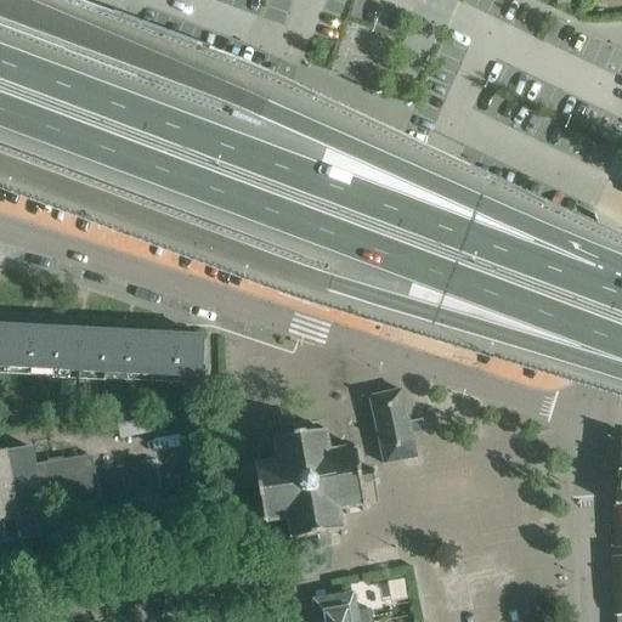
[(6,371),(55,373),(57,331),(9,328),(6,371)]
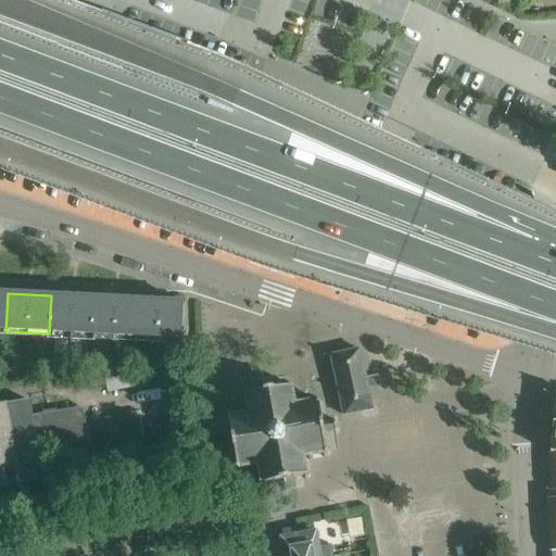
[(93,339),(93,336),(96,298),(51,295),(49,333),(48,337),(93,339)]
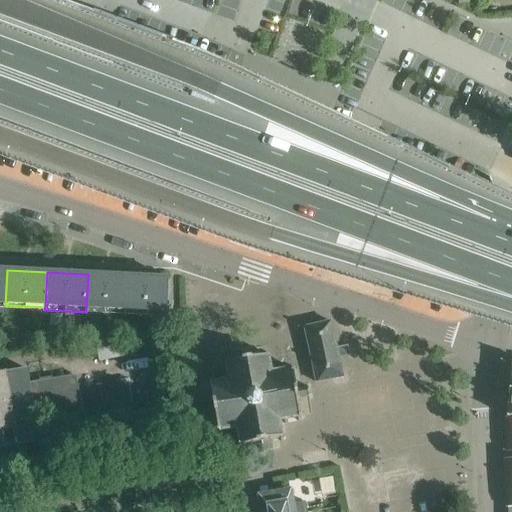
[(86,309),(125,311),(127,276),(88,274),(86,309)]
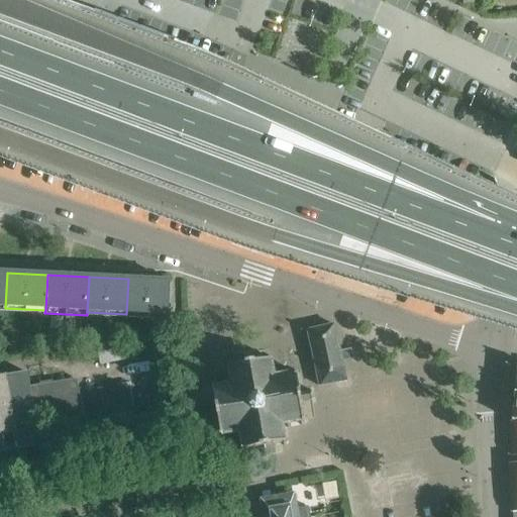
[(128,279),(126,314),(167,316),(169,281),(128,279)]
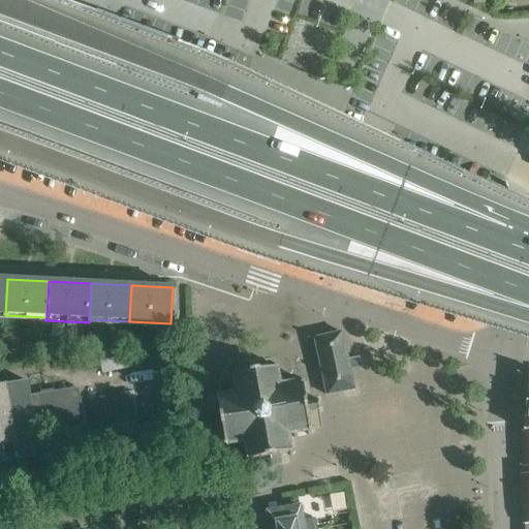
[(314,339),(327,396),(354,390),(350,370),(361,368),(359,358),(348,361),(342,333),(314,339)]
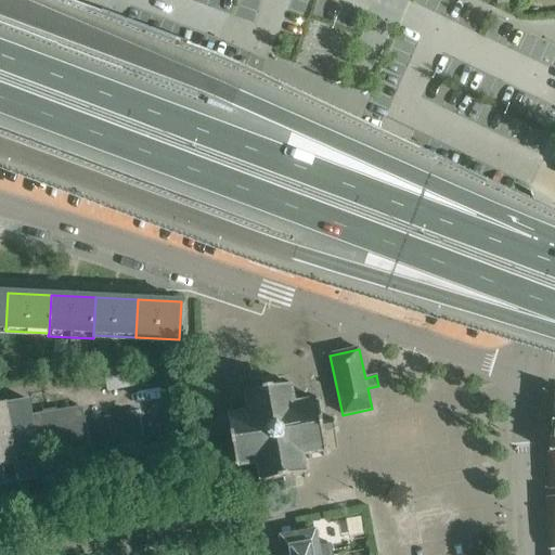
[(244,409),(240,410),(241,414),(233,415),(232,412),(228,412),(229,416),(224,417),(224,418),(208,422),(210,438),(228,435),(228,437),(232,436),(234,448),(230,448),(231,451),(234,451),(236,464),(233,464),(233,468),(236,467),(236,468),(237,468),(237,472),(242,470),(242,467),(249,466),(249,469),(254,469),(254,465),(257,465),(257,466),(258,466),(259,473),(258,473),(258,475),(259,475),(260,480),(257,480),(257,483),(260,483),(261,483),(261,486),(265,486),(265,482),(273,481),(275,491),(296,488),(294,478),(294,477),(304,476),(304,478),(308,478),(307,476),(308,476),(308,475),(310,475),(309,472),(307,472),(306,466),(307,466),(306,465),(305,465),(304,459),(305,459),(305,456),(308,456),(309,460),(313,460),(312,455),(322,453),(323,457),(327,456),(326,452),(331,452),(330,448),(326,448),(324,436),(328,436),(327,431),(335,430),(333,418),(325,421),(325,416),(321,416),(319,404),(323,404),(322,400),(318,401),(318,397),(313,398),(314,401),(302,403),(302,399),(298,400),(298,403),(295,404),(295,402),(294,403),(293,397),(294,397),(294,395),(293,395),(292,389),(296,388),(295,386),(292,386),(291,386),(291,382),(287,383),(288,386),(279,388),(279,387),(278,386),(276,377),(256,382),(258,391),(248,394),(247,390),(245,390),(245,394),(245,395),(242,396),(242,398),(245,398),(246,403),(245,403),(246,404),(247,404),(248,411),(247,411),(247,413),(244,413),(244,409)]
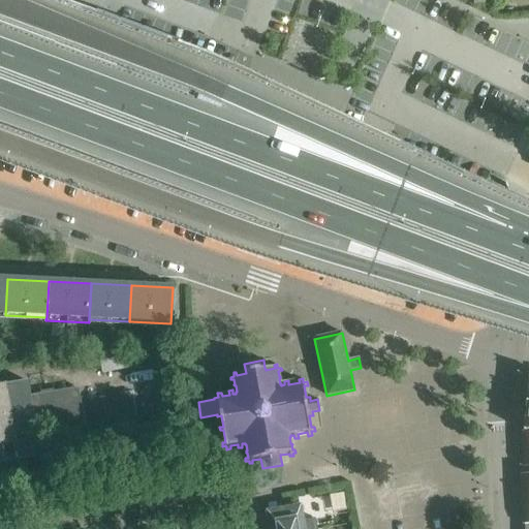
[(28,381),(0,385),(0,462),(18,460),(20,478),(22,477),(28,476),(26,459),(40,456),(38,439),(129,419),(123,394),(81,403),(78,389),(30,396),(28,381)]
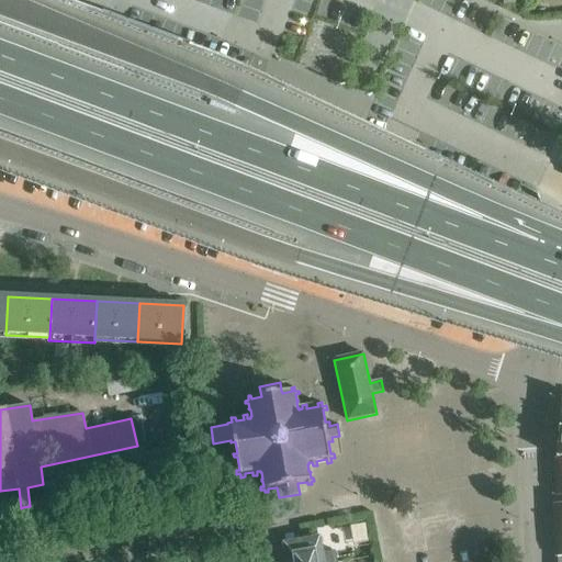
[(45,504),(30,506),(23,507),(24,523),(46,519),(45,504)]
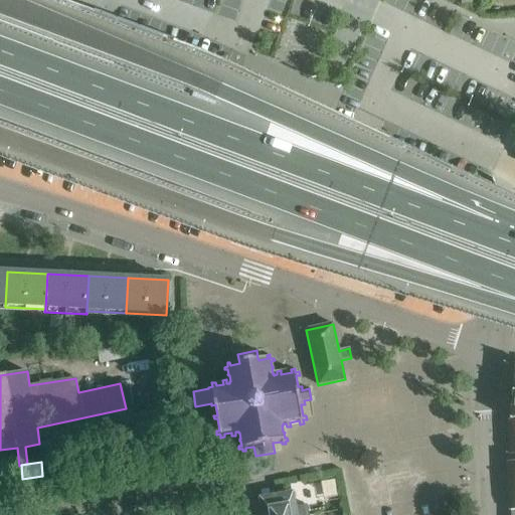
[(290,484),(276,487),(278,496),(292,494),(290,484)]
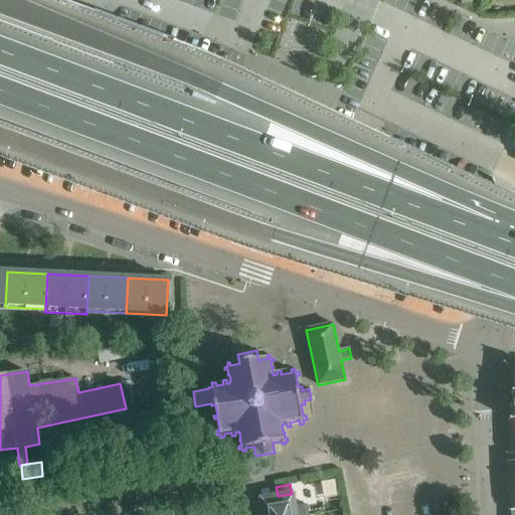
[(264,513),(264,514),(295,514),(292,494),(278,496),(262,499),(262,503),(260,505),(261,511),(264,513)]
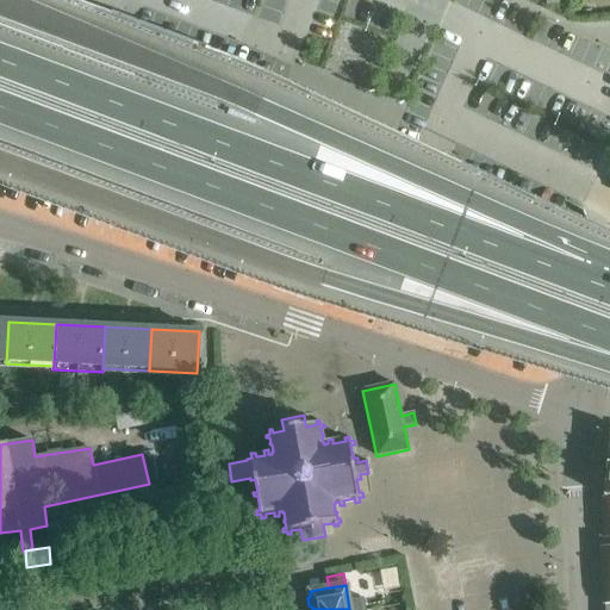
[(366,609),(365,598),(352,601),(353,609),(366,609)]
